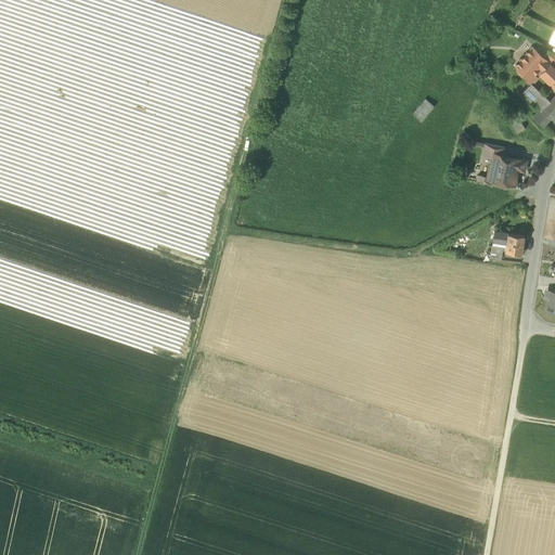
[(543,56),(532,47),(515,65),(519,68),(518,73),(521,76),(526,75),(528,77),(526,79),(532,84),(544,71),(543,71),(550,63),(543,56)]
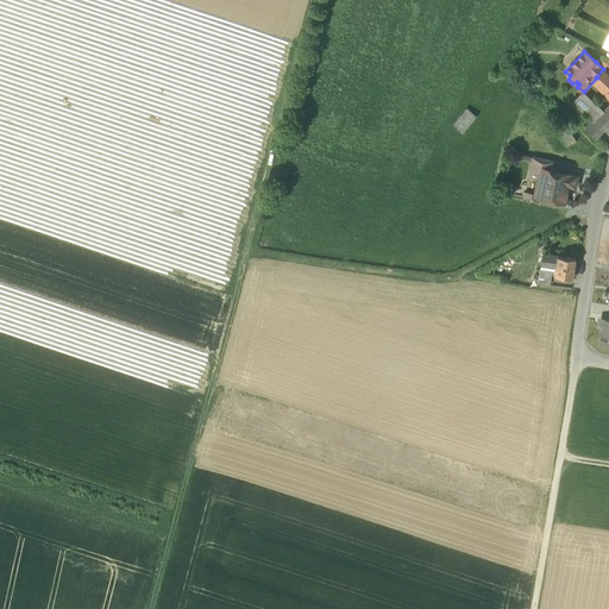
[(608,57),(602,55),(596,62),(603,69),(607,73),(608,70),(608,57)]
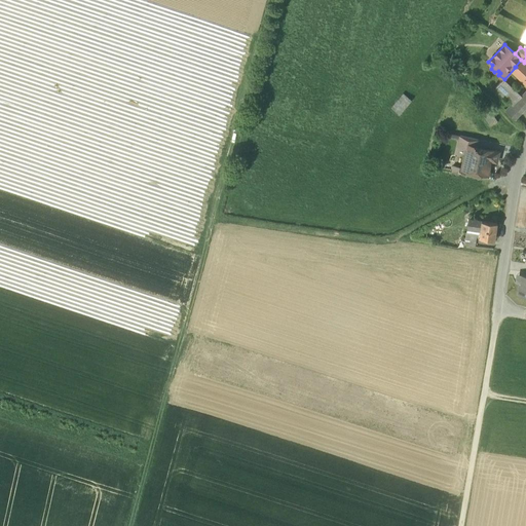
[(525,64),(524,63),(521,60),(515,67),(516,67),(522,73),(521,74),(525,79),(525,64)]
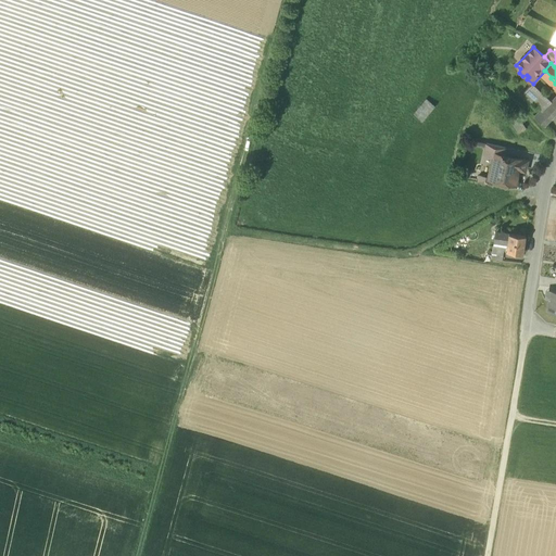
[(555,97),(551,103),(531,85),(523,92),(541,110),(551,118),(555,112),(555,97)]
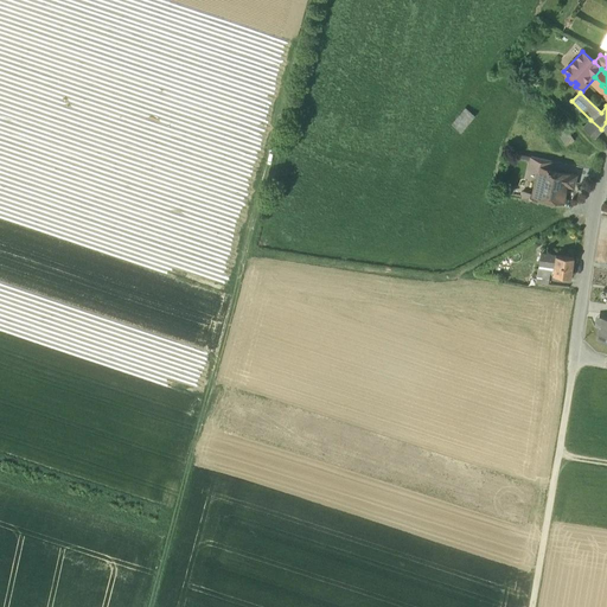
[(478,115),(468,107),(453,123),(465,132),(478,115)]
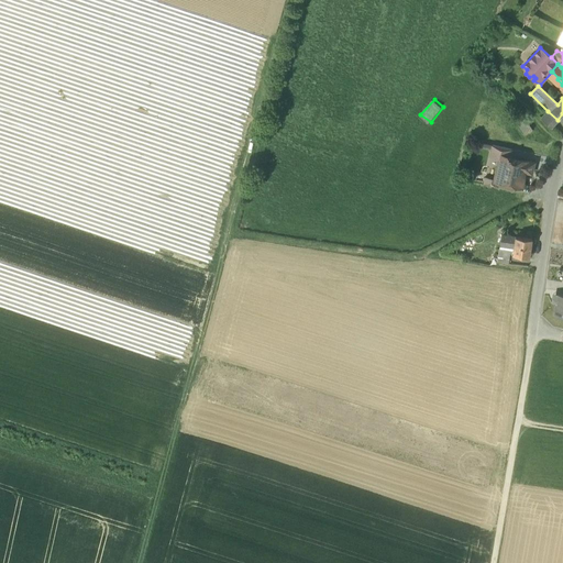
[(526,136),(534,131),(521,111),(512,117),(526,136)]
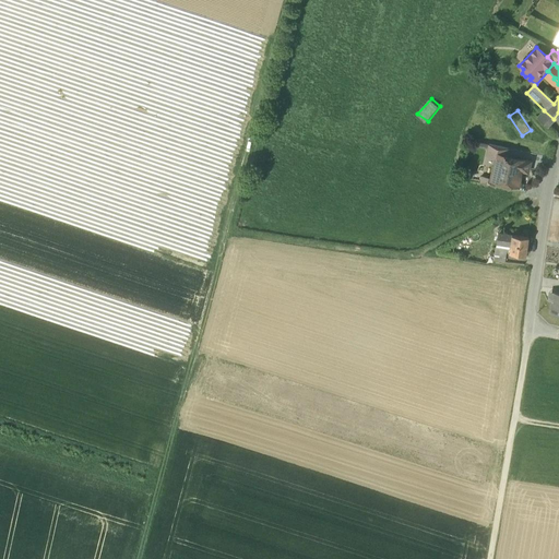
[(554,119),(544,110),(537,118),(547,126),(554,119)]
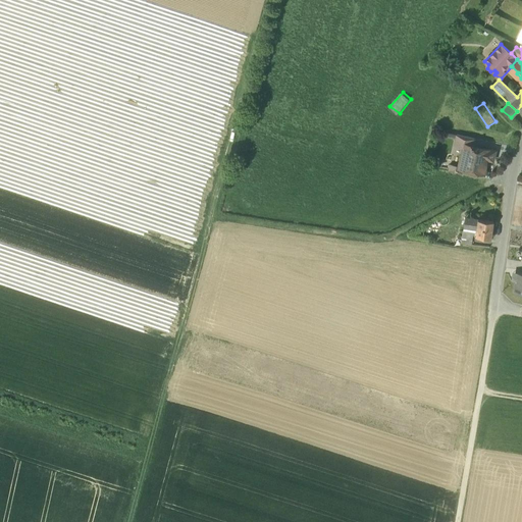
[(474,139),(457,135),(454,145),(463,147),(464,144),(472,146),(474,139)]
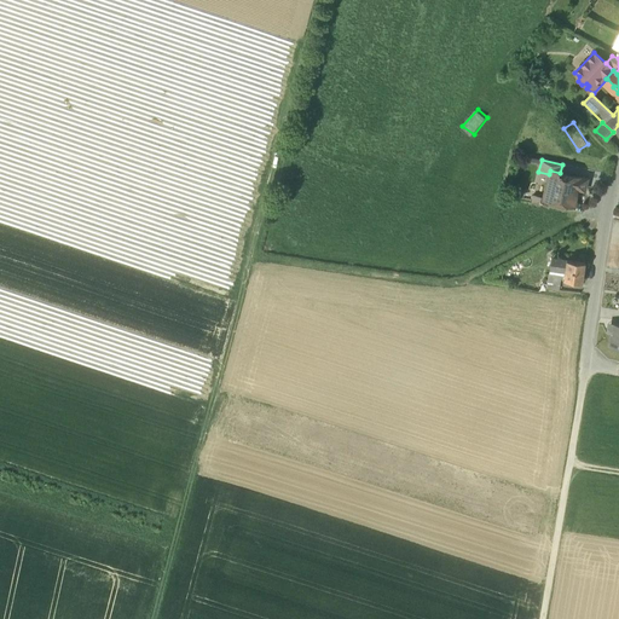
[(560,173),(550,171),(549,174),(544,197),(548,198),(574,204),(578,189),(584,190),(586,179),(560,173)]
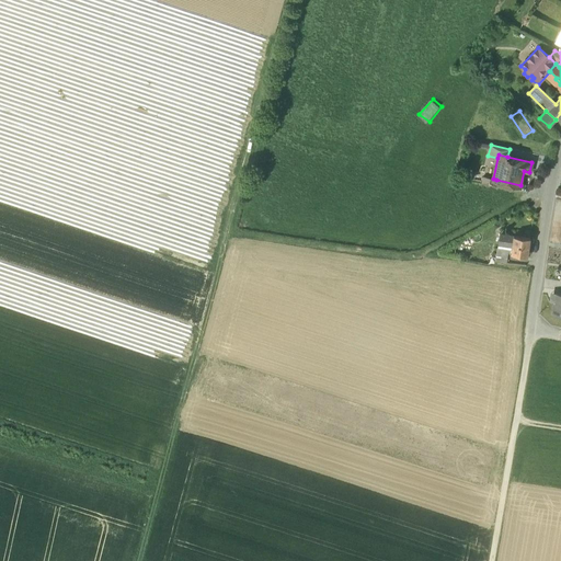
[(493,179),(483,176),(482,183),(495,186),(496,180),(493,179)]
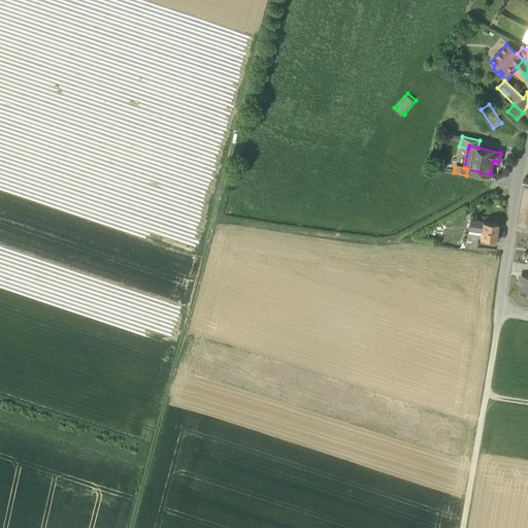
[(484,222),(470,220),(468,229),(482,231),(484,222)]
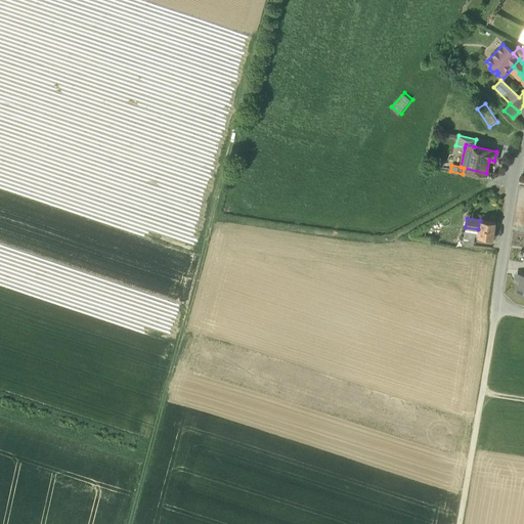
[(495,222),(480,220),(478,229),(477,236),(479,236),(483,237),(492,238),(495,222)]
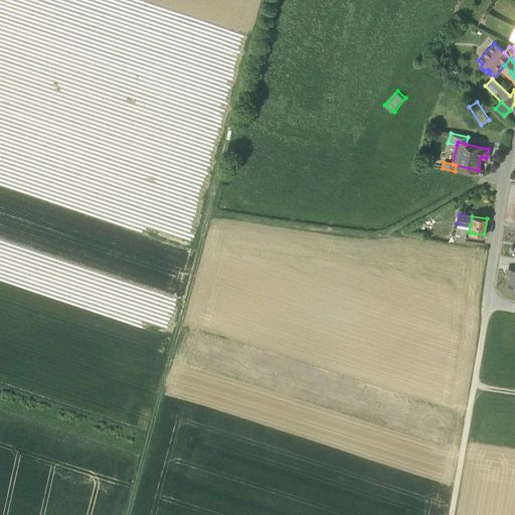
All buildings are outlined.
